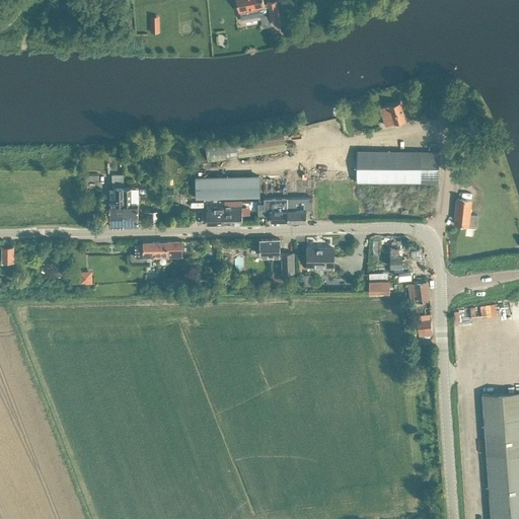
[(265,3),(264,0),(234,0),(235,6),(236,6),(239,6),(241,19),(269,13),(270,17),(281,14),(278,0),(265,3)]
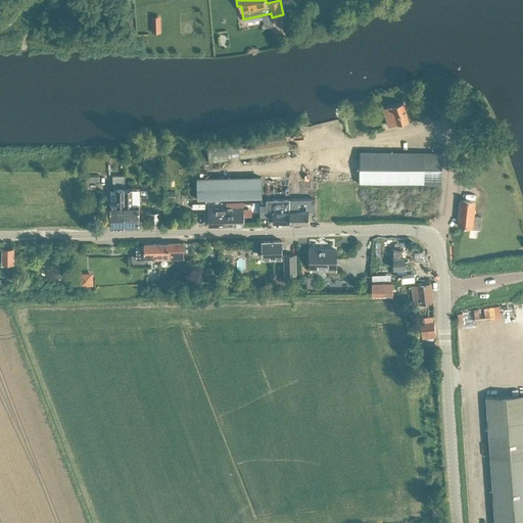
[(403,103),(393,105),(385,108),(390,125),(409,120),(403,103)]
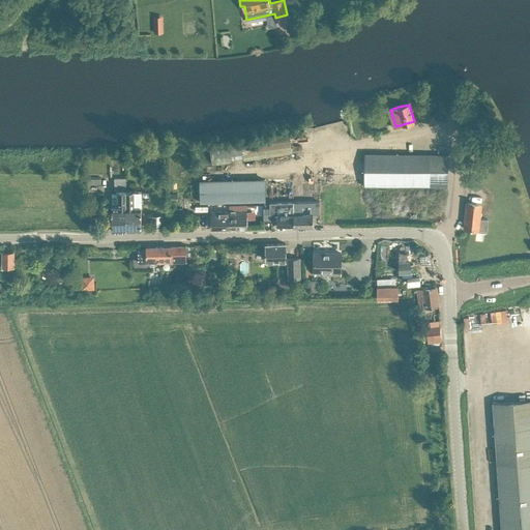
[(500,145),(496,135),(489,137),(493,147),(500,145)]
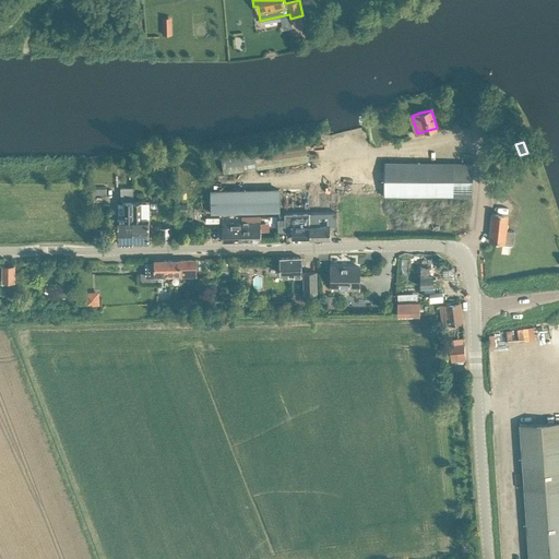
[(473,163),(450,163),(384,162),(383,195),(472,197),(473,163)]
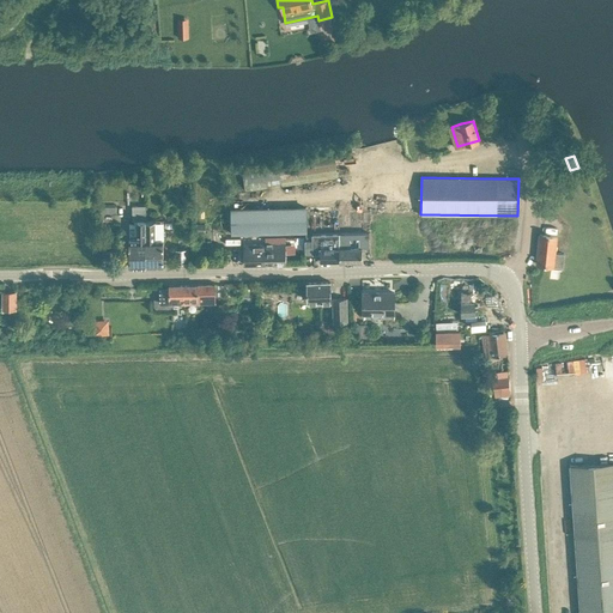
[(147,266),(146,219),(146,206),(133,206),(133,220),(138,219),(139,235),(129,236),(129,266),(147,266)]
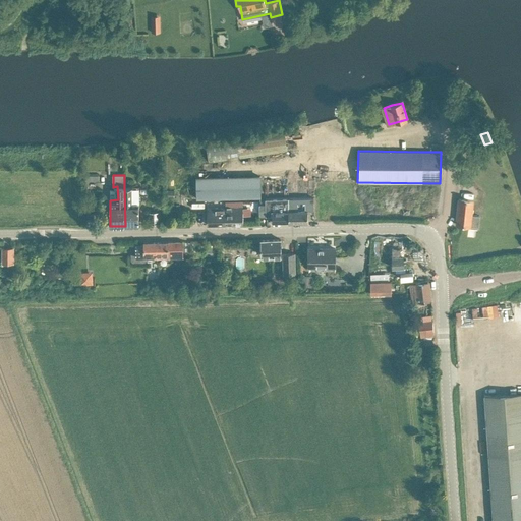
[(135,190),(143,189),(140,175),(132,177),(135,190)]
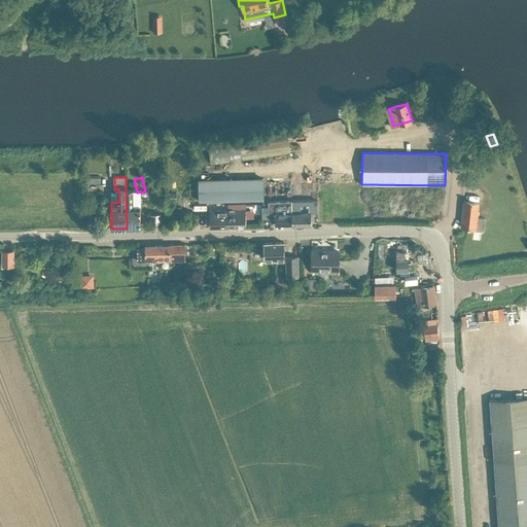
[(264,178),(200,178),(200,201),(264,200),(264,178)]
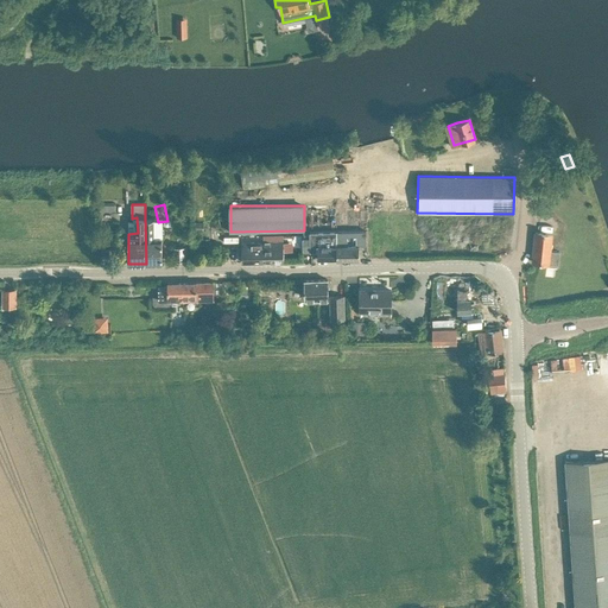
[(145,217),(146,264),(163,264),(162,232),(154,233),(153,217),(145,217)]
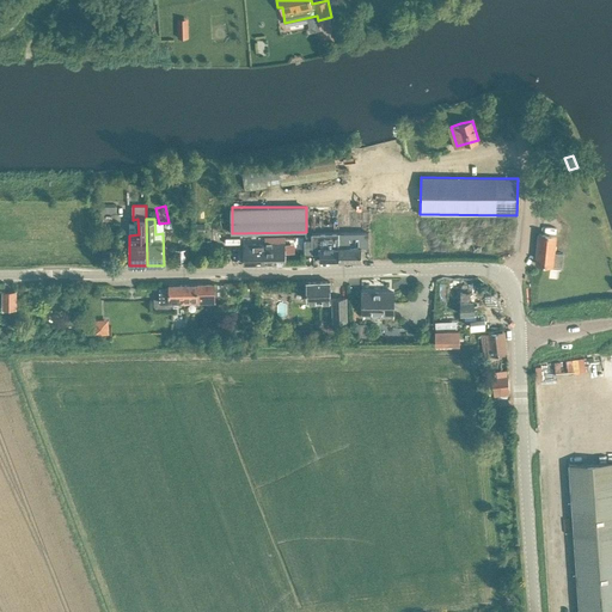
[(556,236),(551,234),(539,233),(536,264),(562,267),(564,254),(554,252),(556,236)]
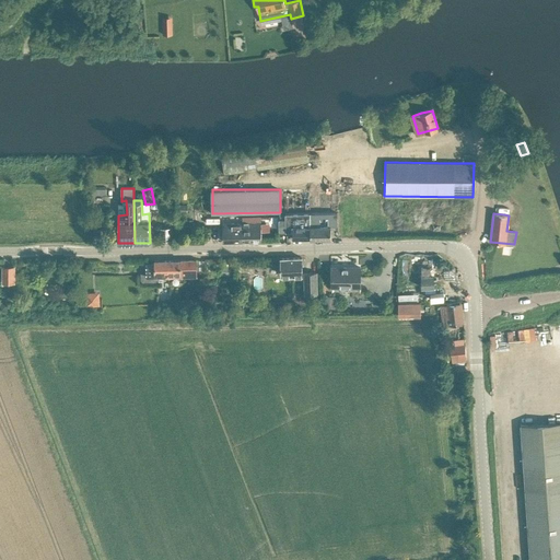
[(293,238),(311,238),(310,214),(286,216),(286,219),(284,233),(292,232),(293,238)]
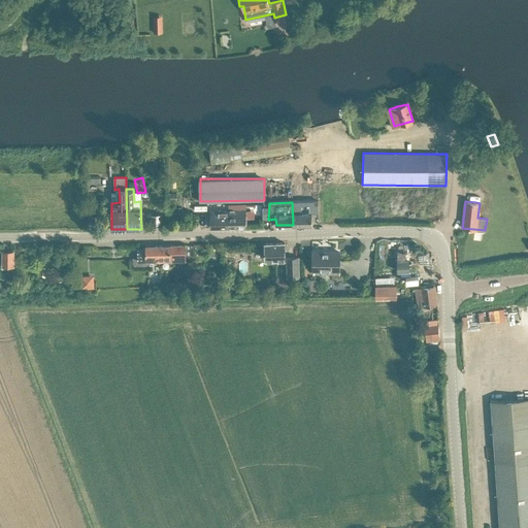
[(311,213),(314,213),(318,213),(318,202),(292,202),(293,225),(312,225),(311,213)]
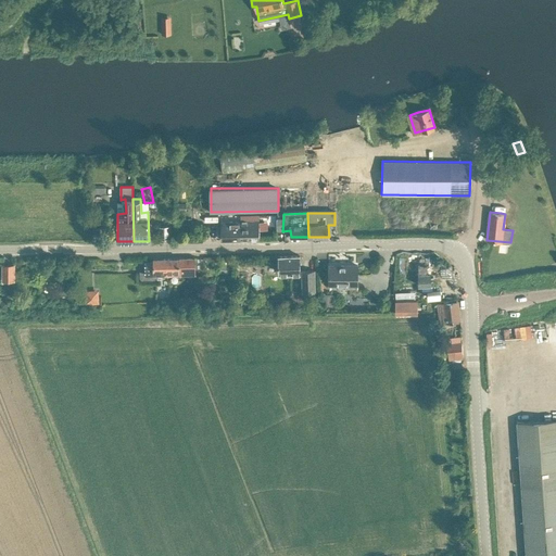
[(241,218),(241,239),(260,238),(260,217),(241,218)]
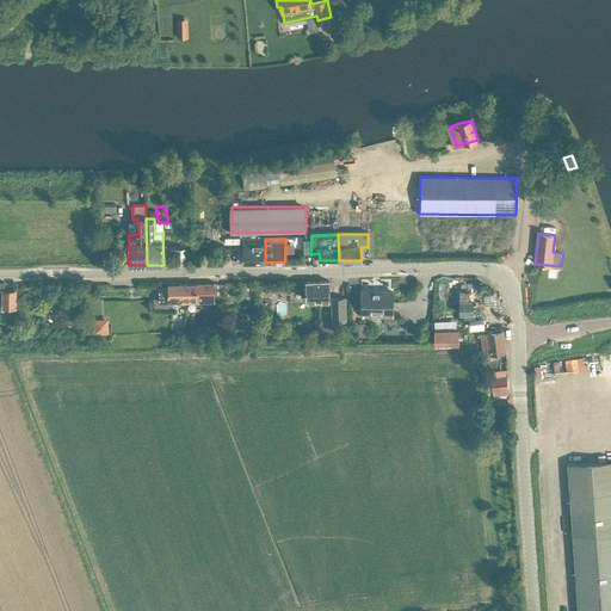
[(244,263),(265,263),(265,240),(244,240),(244,263)]
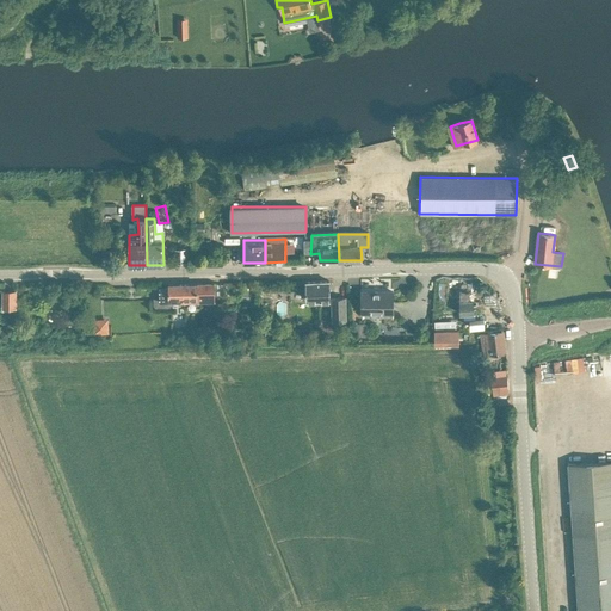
[(408,287),(408,276),(372,277),(372,287),(408,287)]
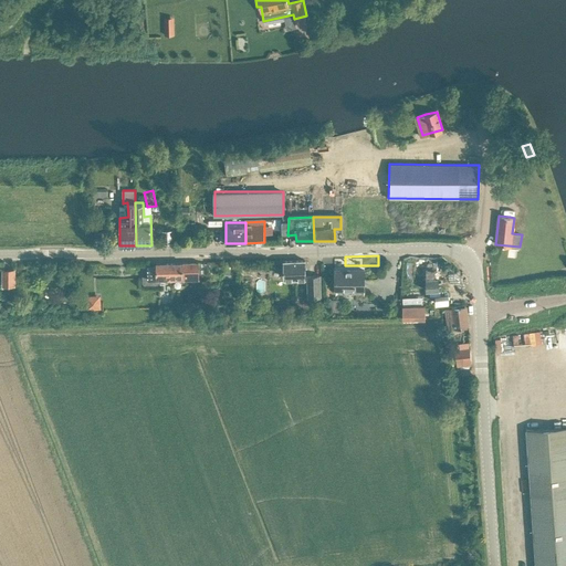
[(13,257),(13,265),(19,265),(19,272),(28,272),(28,257),(13,257)]
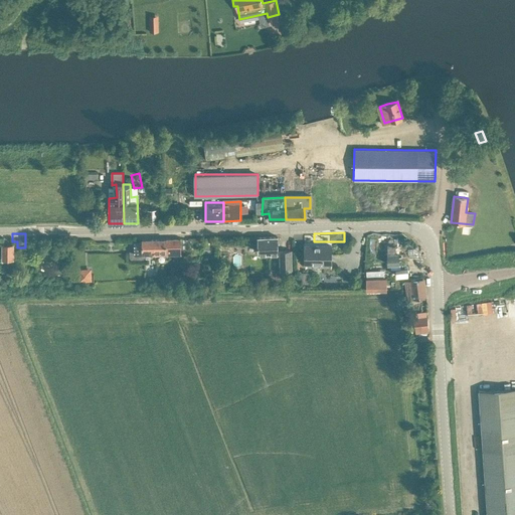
[(278,251),(278,246),(278,236),(258,236),(259,251),(278,251)]
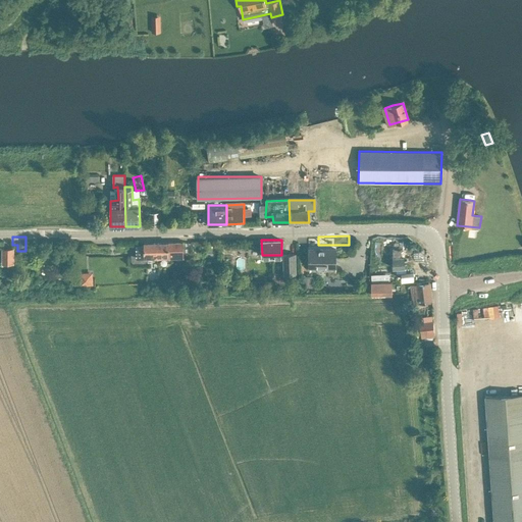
[(133,249),(132,251),(132,260),(134,262),(142,262),(145,259),(144,257),(160,256),(160,242),(144,243),(144,245),(137,245),(137,249),(133,249)]
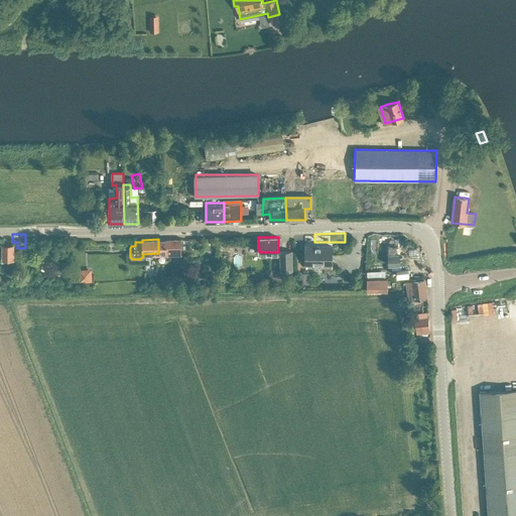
[(158,239),(158,253),(181,253),(181,250),(181,241),(181,239),(158,239)]
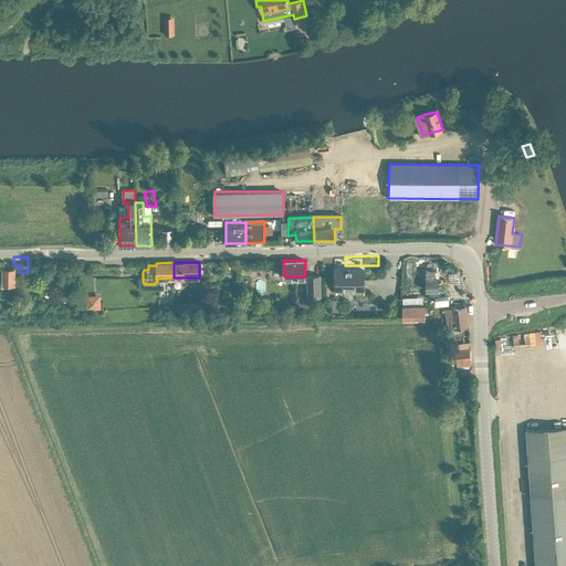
[(432,265),(412,265),(412,278),(432,278),(432,265)]
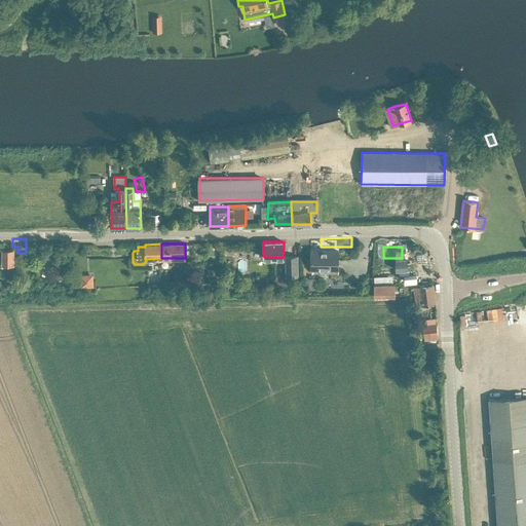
[(207,258),(216,258),(216,250),(208,249),(207,258)]
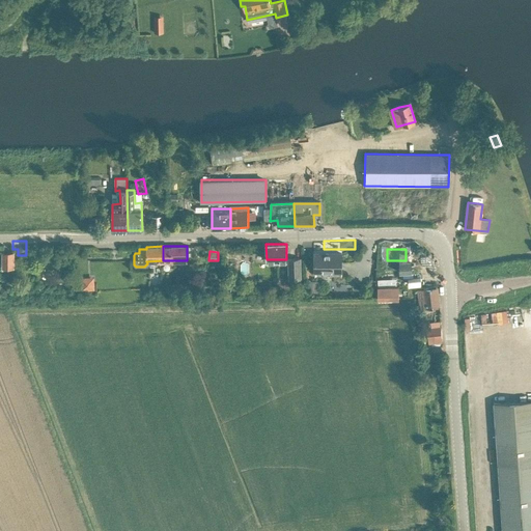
[(15,266),(15,262),(15,252),(3,252),(3,260),(3,266),(15,266)]
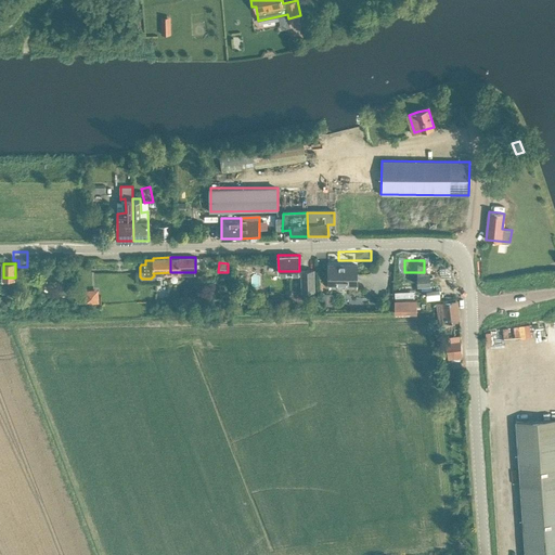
[(358,287),(357,274),(357,263),(328,265),(330,287),(358,287)]
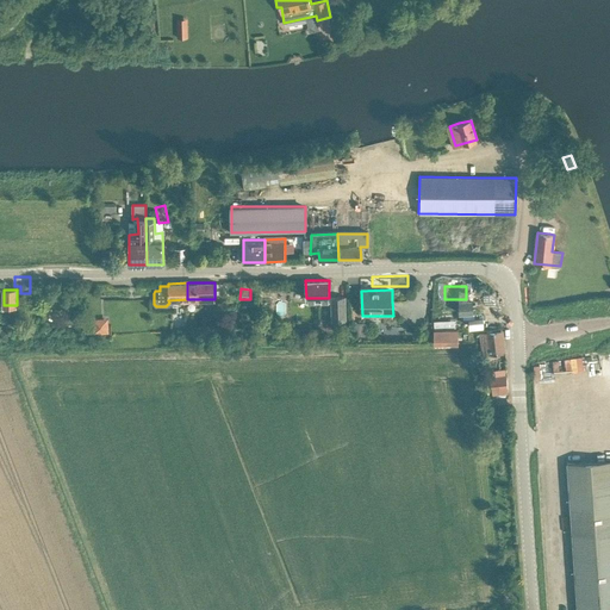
[(332,319),(346,318),(344,296),(331,297),(332,319)]
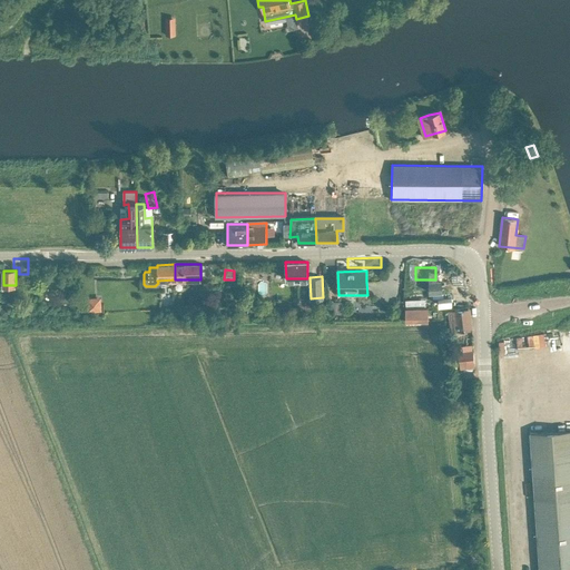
[(89,312),(101,311),(100,297),(88,298),(89,312)]
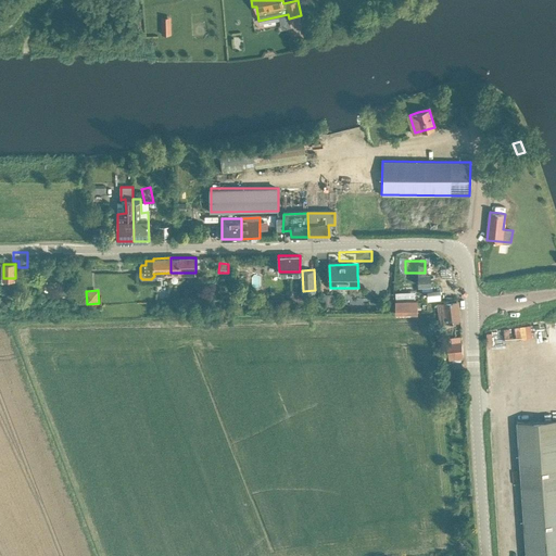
[(421,304),(418,304),(418,300),(395,300),(395,314),(418,314),(418,310),(421,310),(421,304)]
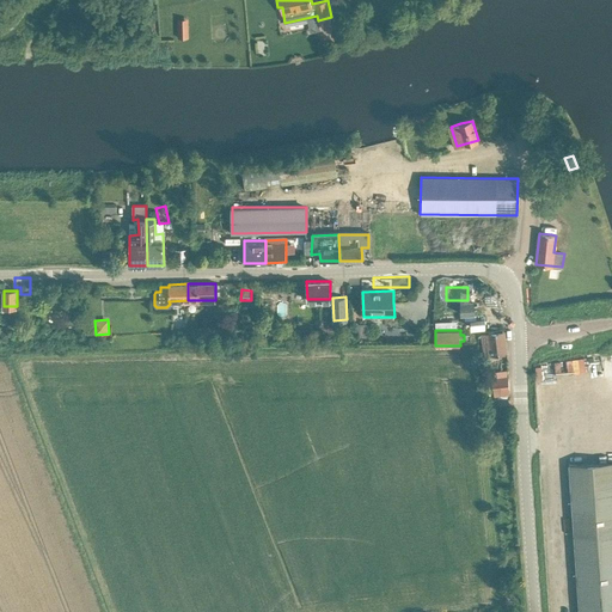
[(502,331),(491,332),(484,334),(487,344),(491,344),(493,357),(501,356),(501,353),(506,353),(502,331)]
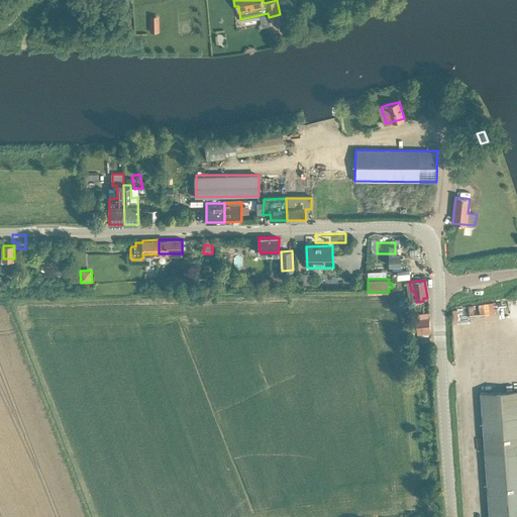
[(416,312),(411,312),(411,319),(411,322),(416,322),(417,334),(420,334),(430,333),(429,318),(419,319),(416,319),(416,312)]
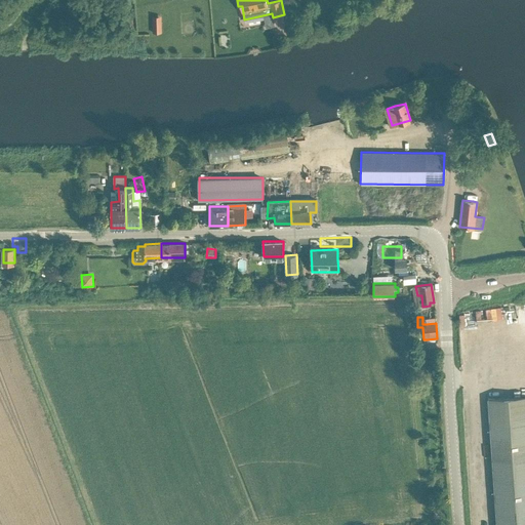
[(524,524),(524,396),(488,399),(496,524),(524,524)]
